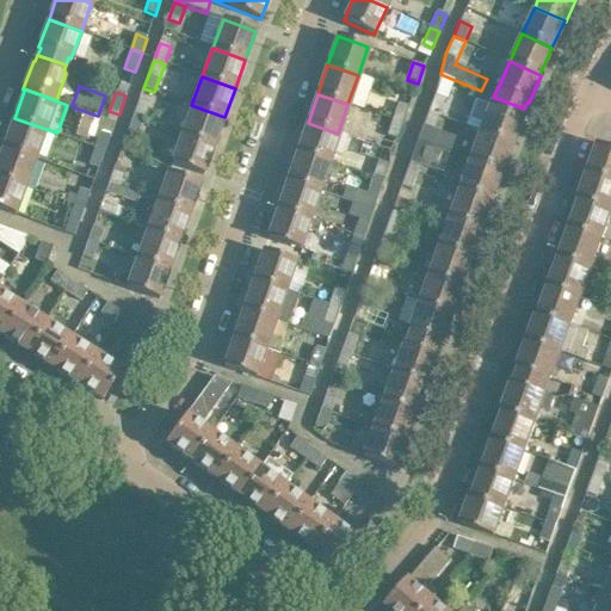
[(445,100),(434,97),(429,113),(439,117),(445,100)]
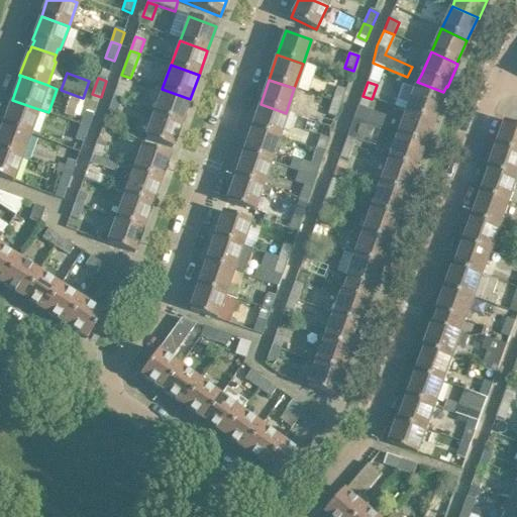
[(434,122),(442,98),(441,98),(443,92),(417,82),(414,88),(406,111),(434,122)]
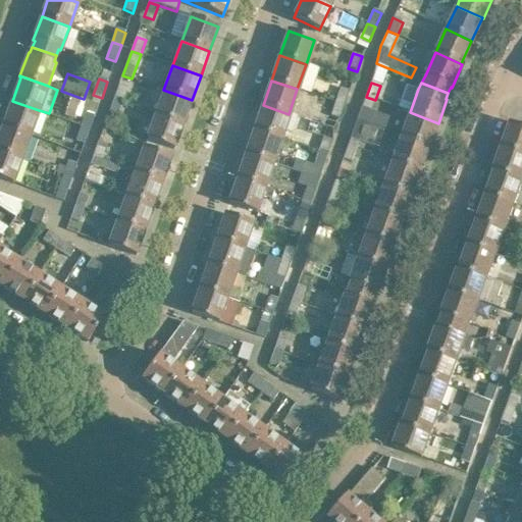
[(128,88),(119,85),(113,100),(122,103),(128,88)]
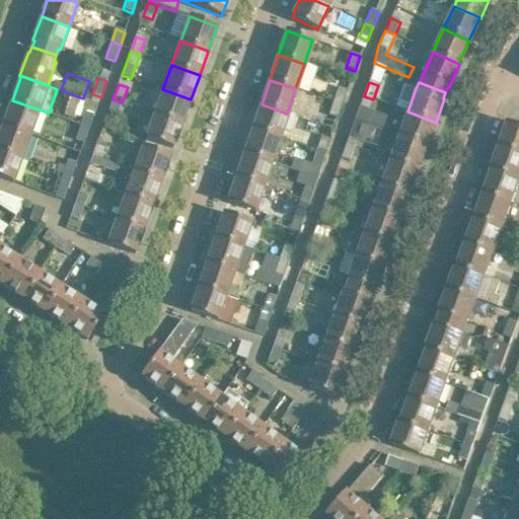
[(335,102),(343,105),(348,91),(339,88),(335,102)]
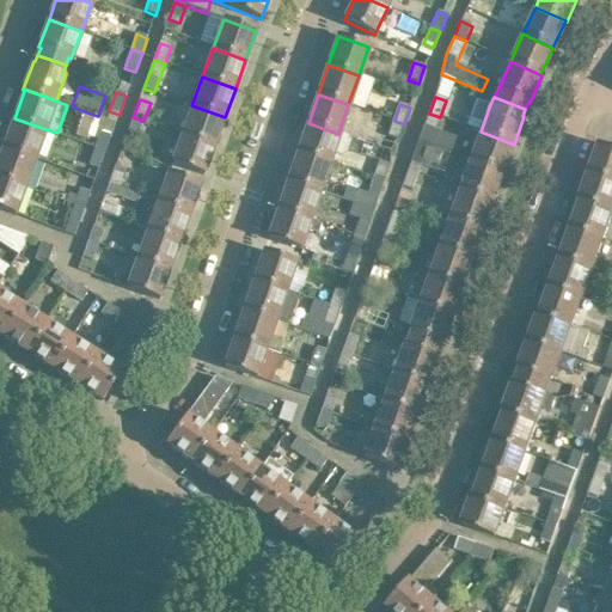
[(214,146),(225,117),(191,105),(182,134),(214,146)]
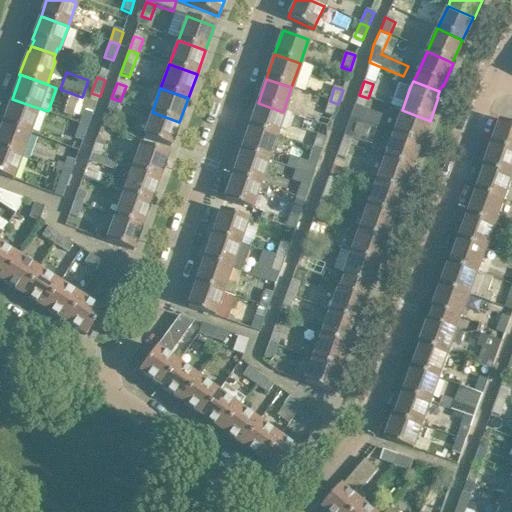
[(368,98),(359,95),(351,118),(382,129),(386,117),(364,109),(368,98)]
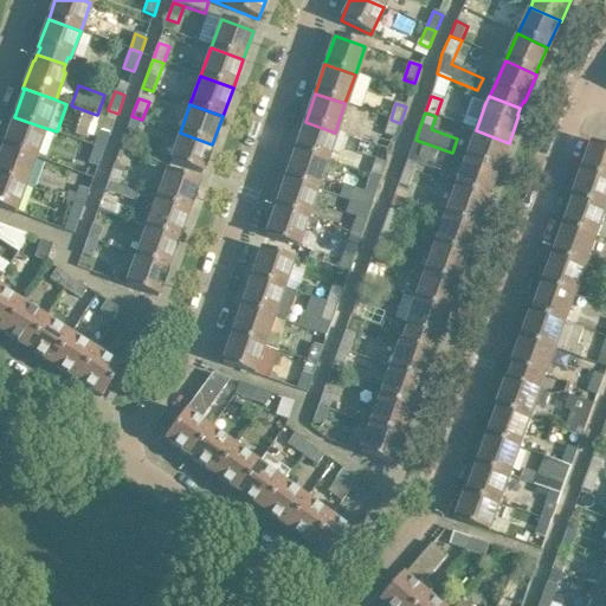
[(92,117),(86,136),(88,136),(97,140),(95,146),(105,149),(115,121),(105,117),(97,115),(94,114),(92,117)]
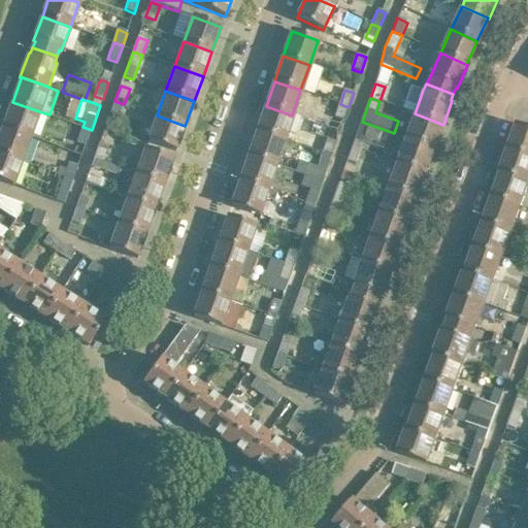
[(119,120),(124,104),(114,101),(109,116),(119,120)]
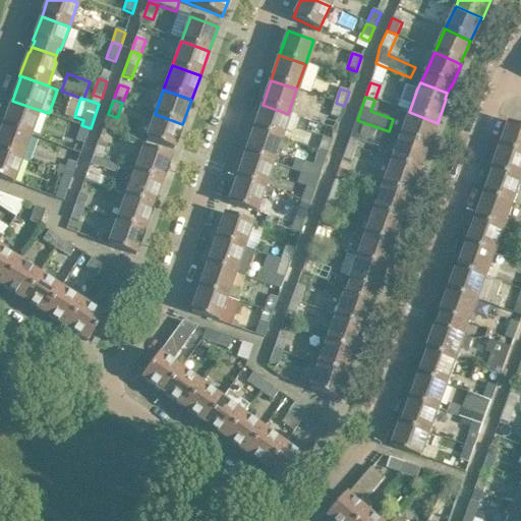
[(12,101),(3,125),(30,134),(39,110),(12,101)]
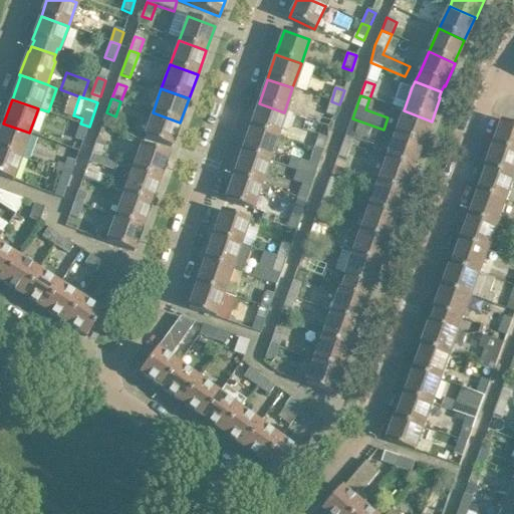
[(326,114),(334,117),(339,104),(331,101),(326,114)]
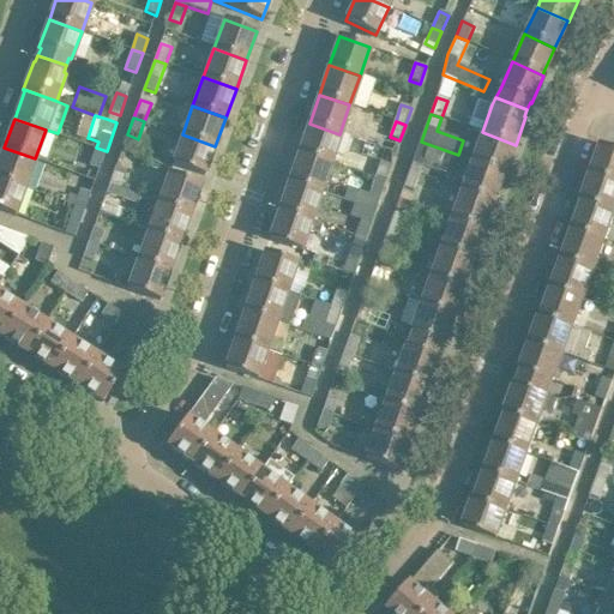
[(309,124),(299,152),(330,163),(333,152),(343,156),(349,137),(339,134),(309,124)]
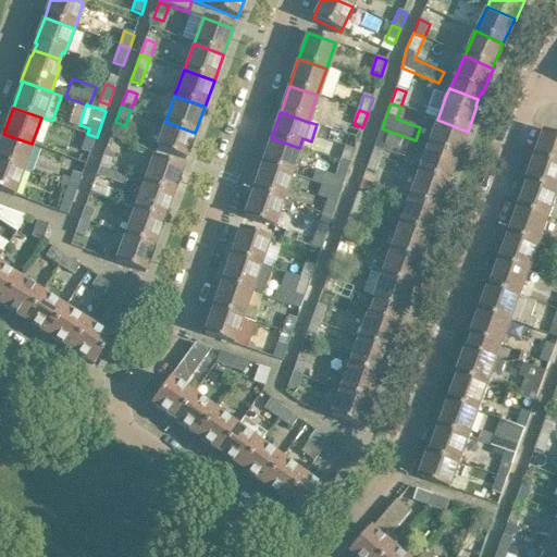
[(458,157),(468,132),(437,120),(428,146),(457,156),(458,157)]
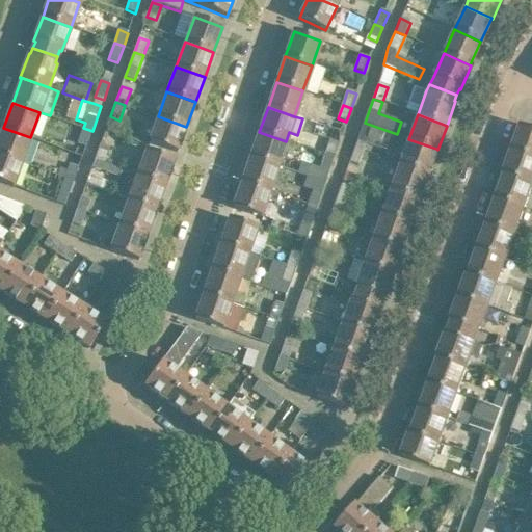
[(149,142),(177,153),(186,127),(158,116),(149,142)]
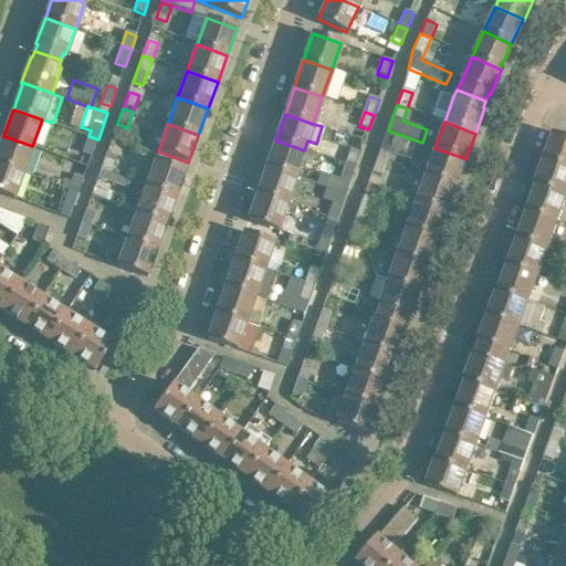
[(422,143),(388,130),(378,157),(388,161),(390,154),(416,163),(422,143)]
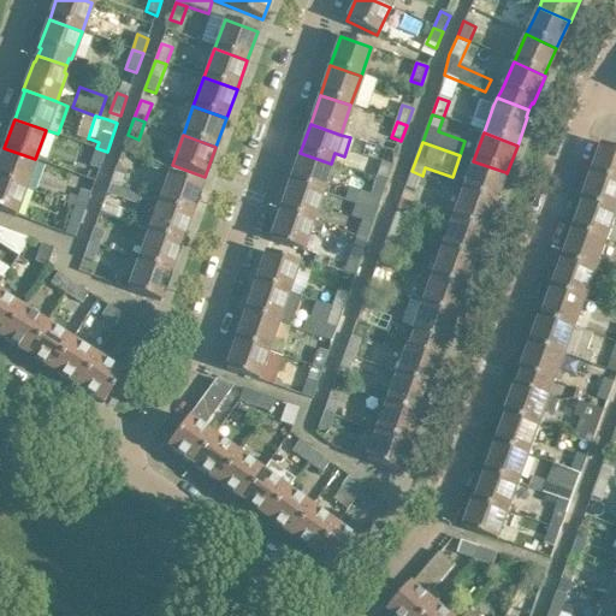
[(615,149),(604,146),(594,173),(615,181),(615,149)]
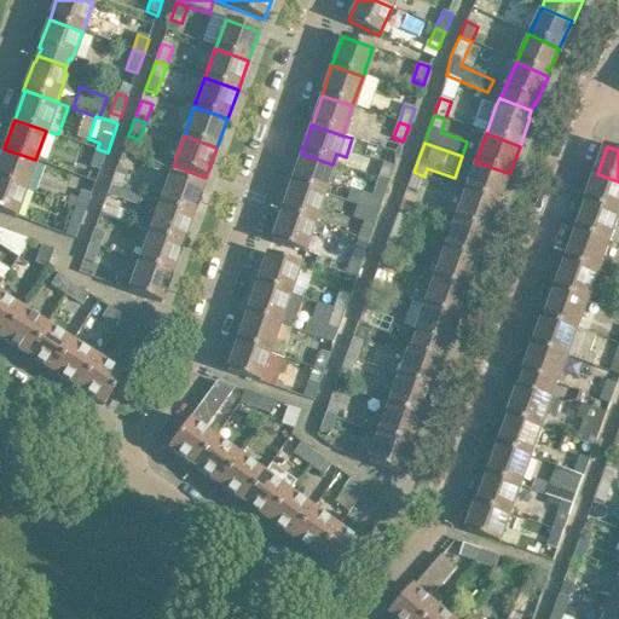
[(4,149),(0,160),(0,179),(25,189),(35,160),(4,149)]
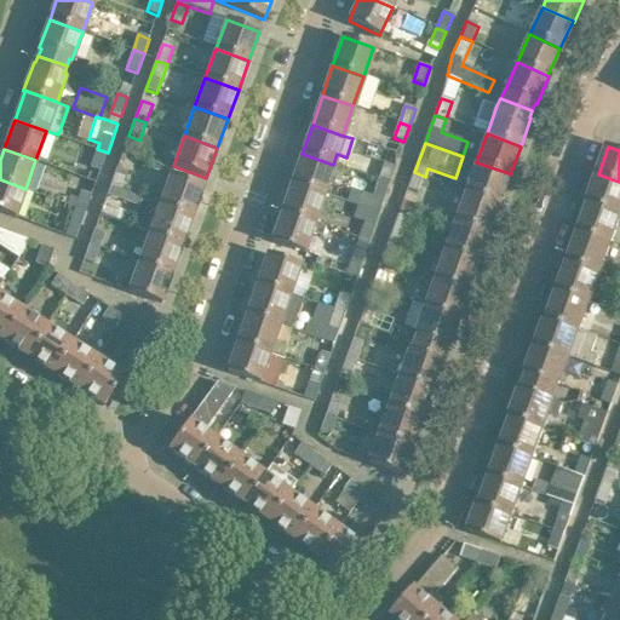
[(91,167),(101,171),(107,153),(97,149),(91,167)]
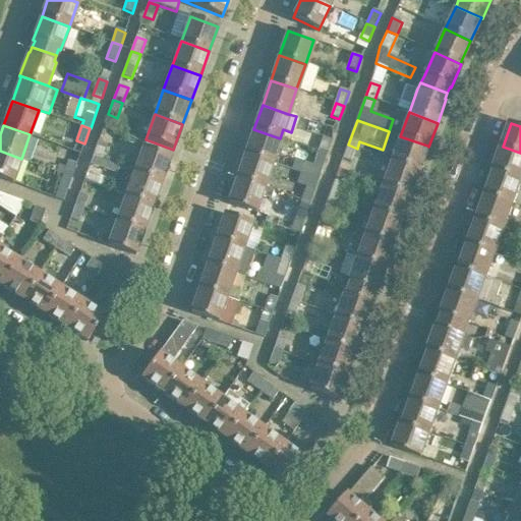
[(253,129),(245,155),(271,163),(280,138),(253,129)]
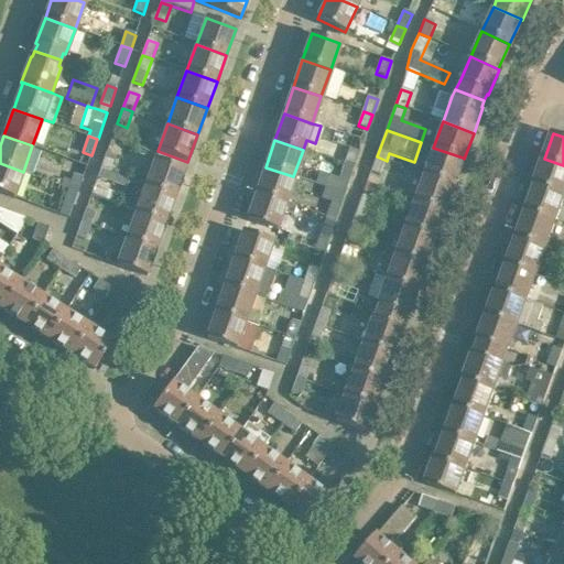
[(453,184),(463,158),(433,148),(424,174),(453,184)]
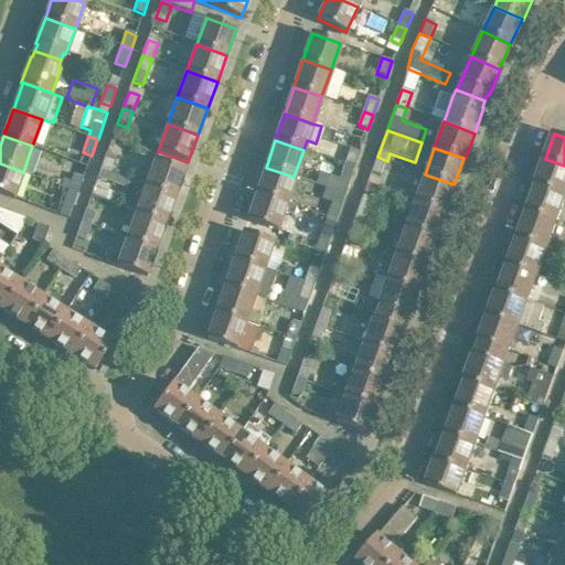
[(351,149),(345,164),(354,168),(360,152),(351,149)]
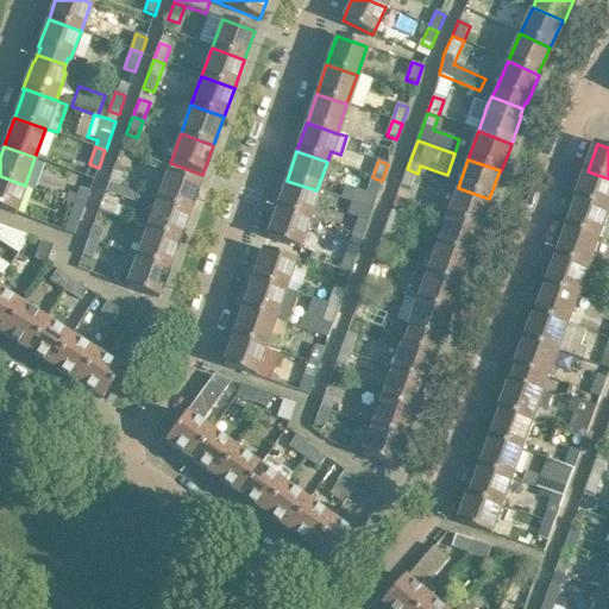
[(114,167),(108,182),(119,187),(125,171),(114,167)]
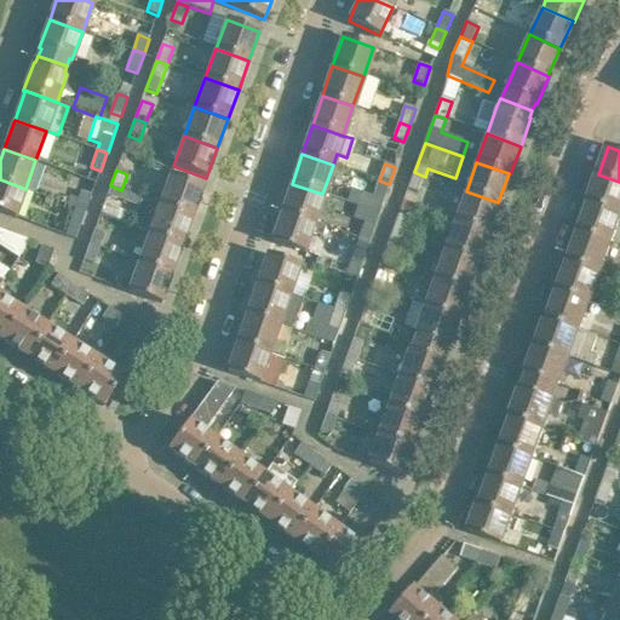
[(425,177),(414,172),(408,189),(419,194),(425,177)]
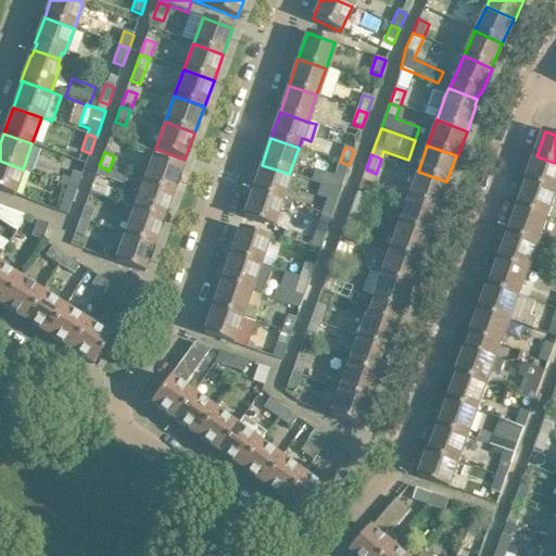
[(143,182),(173,193),(182,167),(152,156),(143,182)]
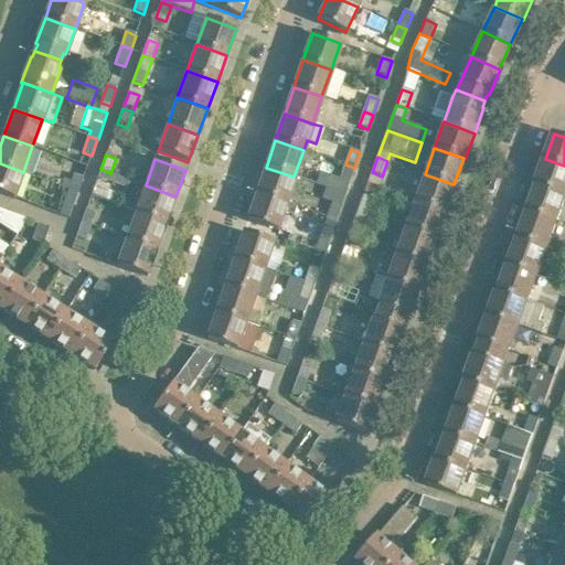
[(535,184),(537,184),(564,194),(564,166),(545,159),(535,184)]
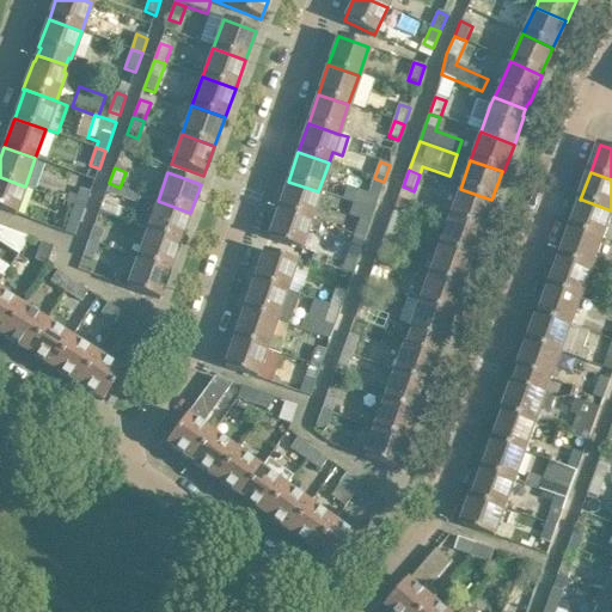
[(25,187),(0,177),(0,209),(14,215),(25,187)]
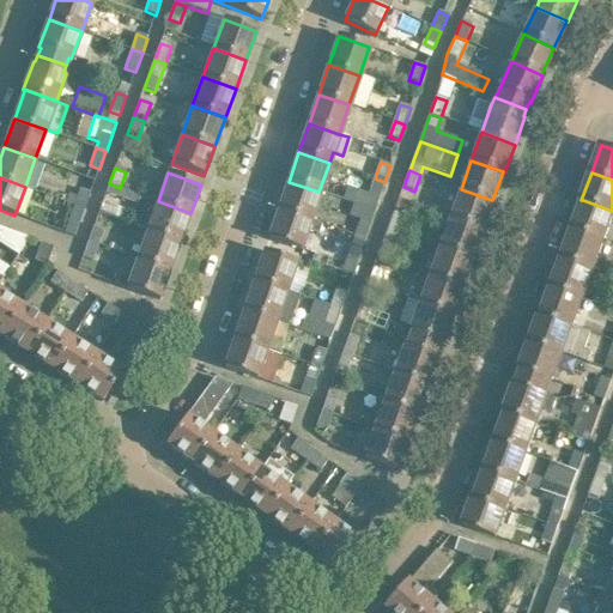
[(343,200),(353,204),(375,211),(384,182),(375,178),(369,195),(347,188),(343,200)]
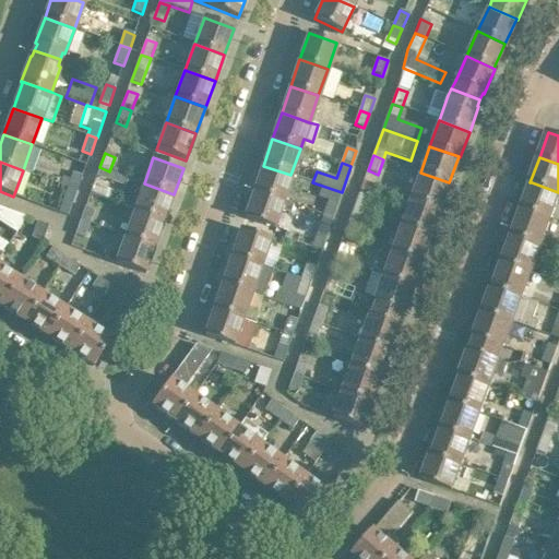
[(263,166),(254,192),(282,202),(290,175),(263,166)]
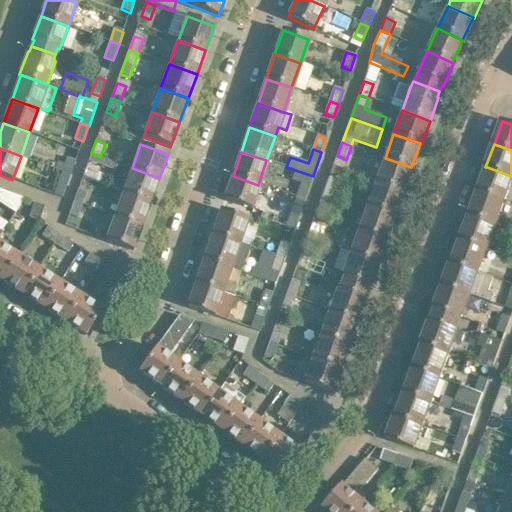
[(91,153),(88,162),(115,171),(118,163),(100,157),(91,153)]
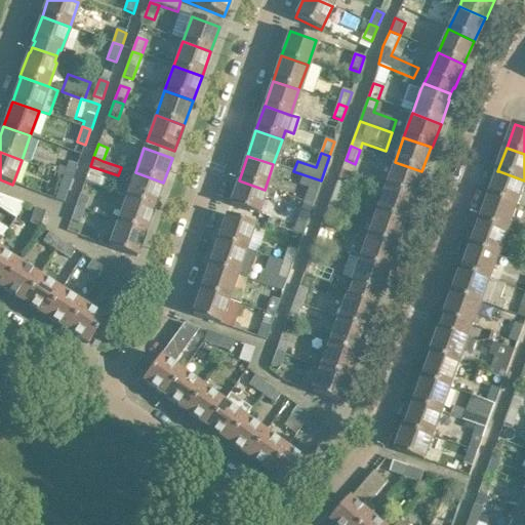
[(66,169),(64,175),(73,178),(77,165),(69,162),(66,169)]
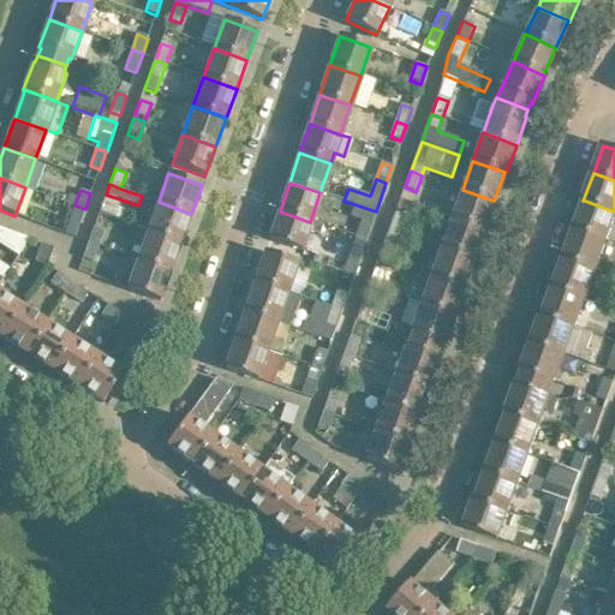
[(463,190),(452,219),(484,230),(494,201),(463,190)]
